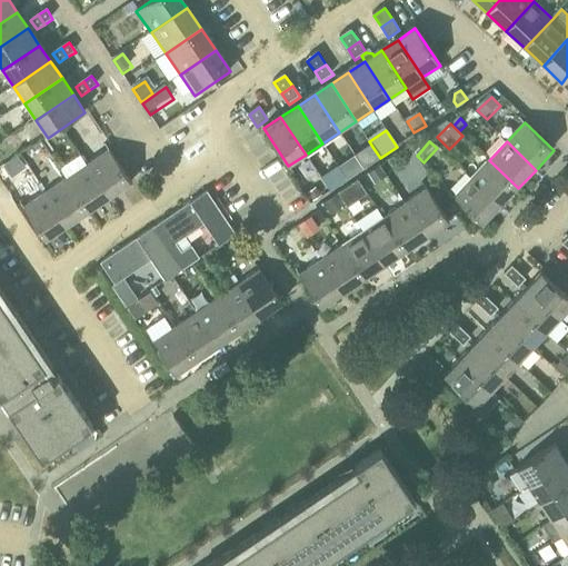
[(372,147),(366,152),(374,164),(380,158),(372,147)]
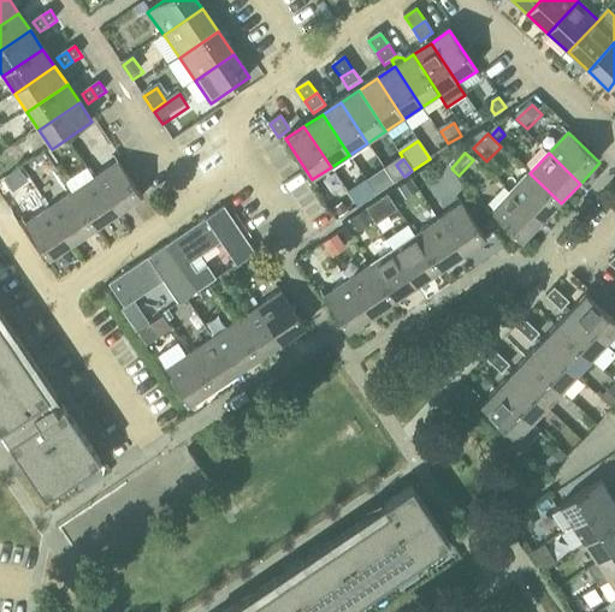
[(94,179),(119,215),(142,200),(118,164),(94,179)]
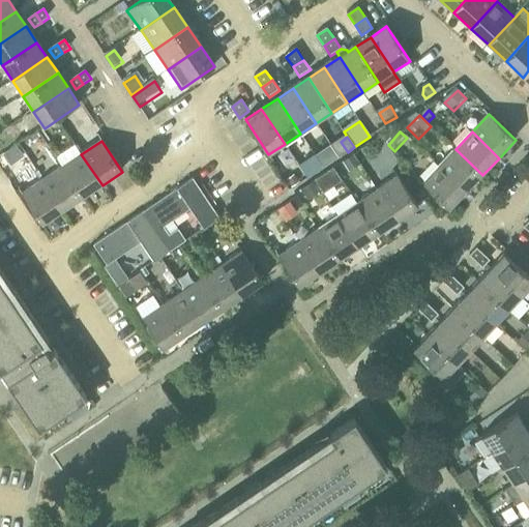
[(332,148),(325,152),(332,163),(339,158),(332,148)]
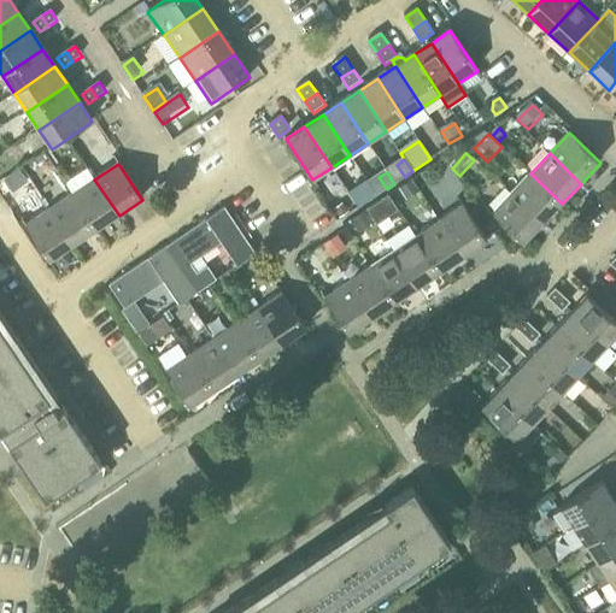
[(511,194),(543,224),(562,204),(531,174),(511,194)]
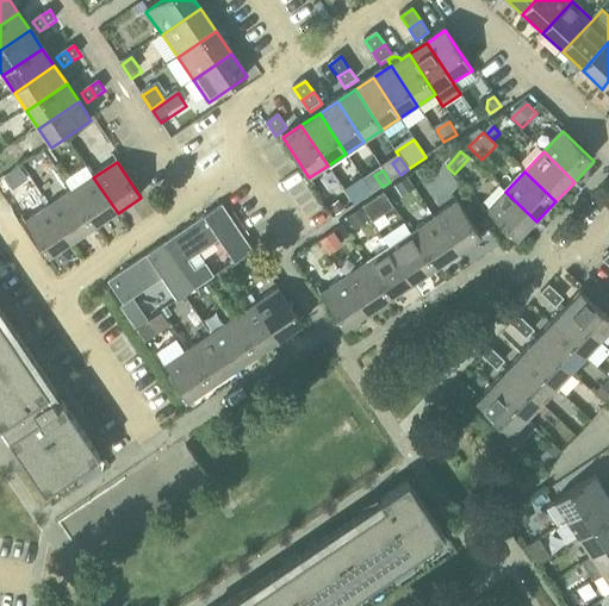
[(118,213),(93,177),(70,193),(95,229),(118,213)]
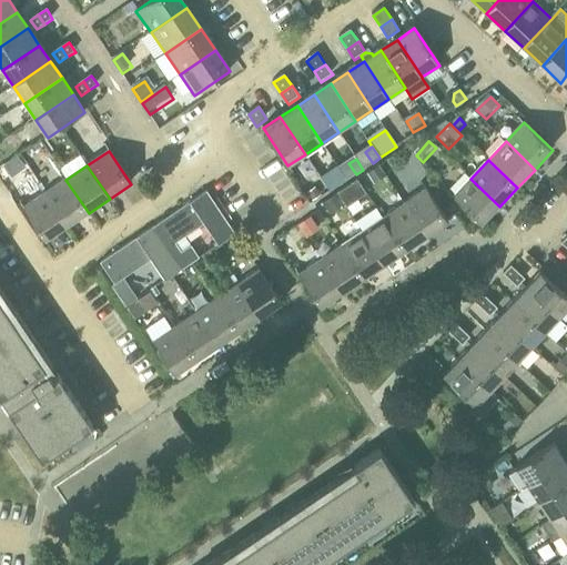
[(380,169),(368,177),(375,187),(387,179),(380,169)]
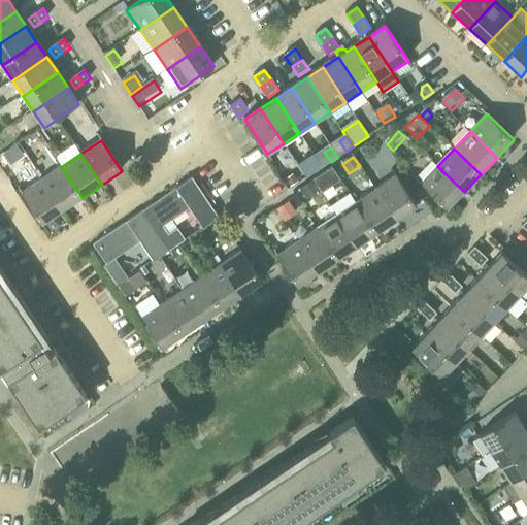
[(311,160),(299,167),(306,178),(319,170),(311,160)]
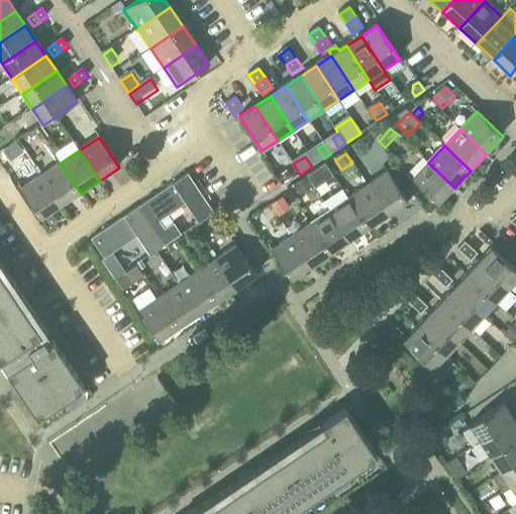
[(454,188),(428,163),(412,180),(438,205),(454,188)]
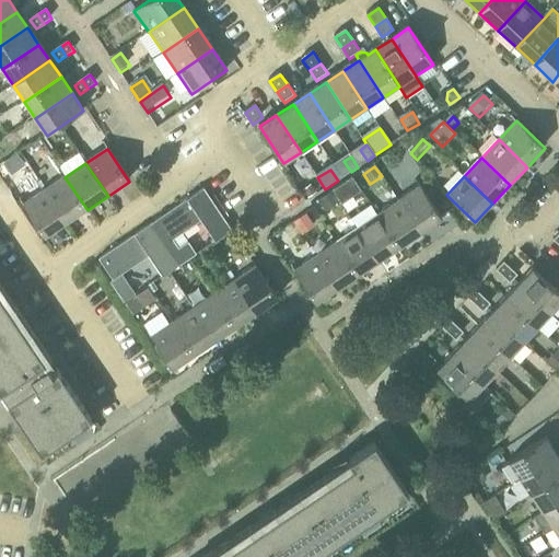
[(88,210),(65,177),(44,190),(67,223),(88,210)]
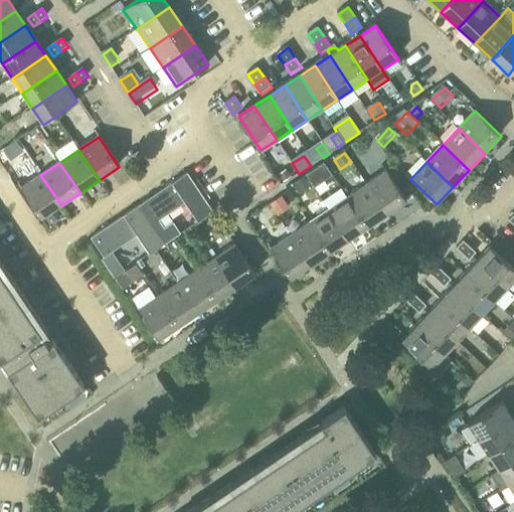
[(325,166),(308,178),(316,192),(335,179),(325,166)]
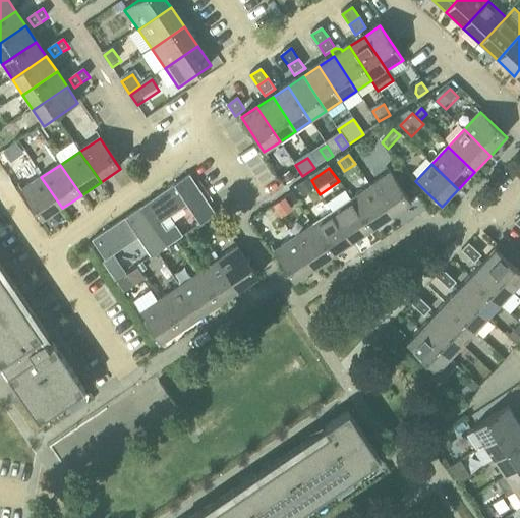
[(370,187),(391,218),(411,205),(391,173),(370,187)]
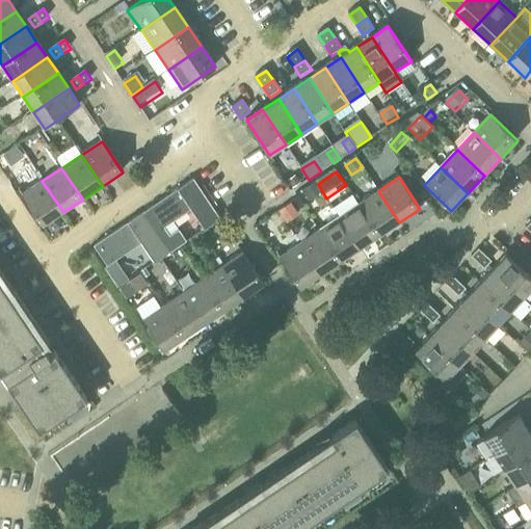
[(296,178),(288,183),(293,191),(301,185),(296,178)]
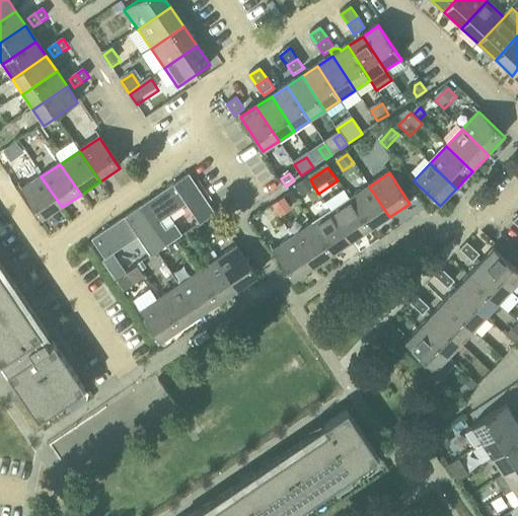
[(190,175),(140,208),(153,228),(166,247),(182,236),(175,225),(166,230),(161,222),(187,205),(200,225),(215,214),(190,175)]
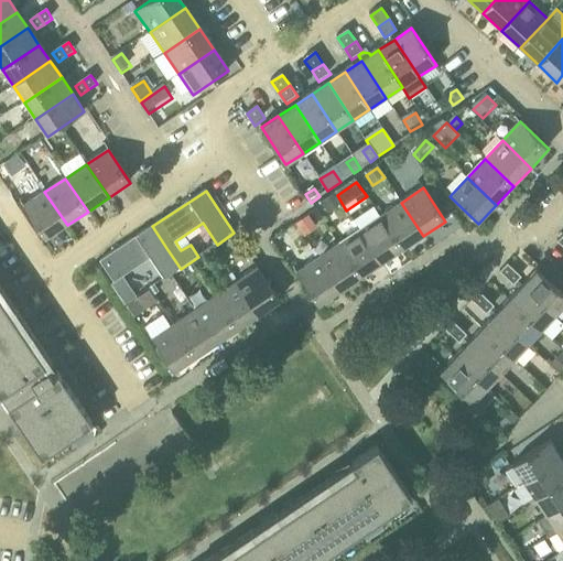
[(67,225),(44,192),(23,207),(45,240),(67,225)]
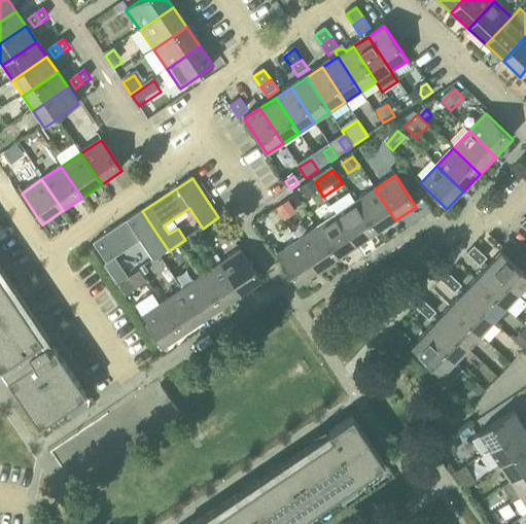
[(313,183),(301,191),(307,202),(320,193),(313,183)]
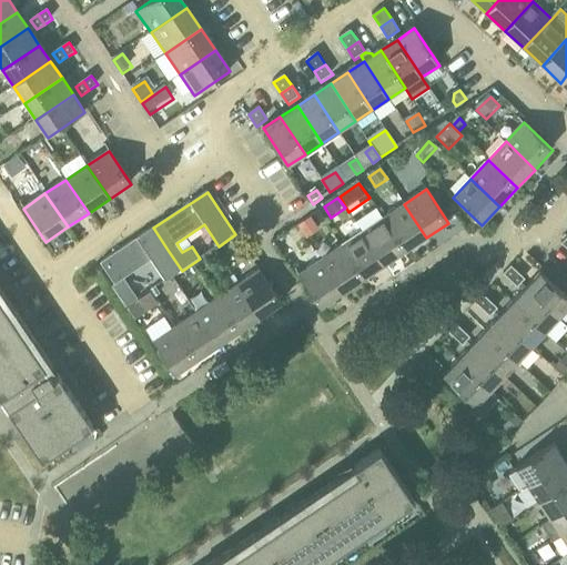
[(426,238),(404,204),(383,219),(405,252),(426,238)]
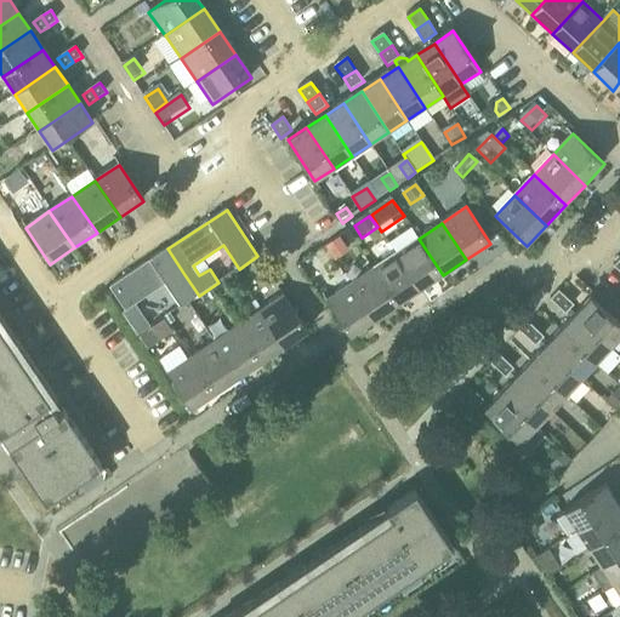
[(443,275),(419,239),(396,253),(421,290),(443,275)]
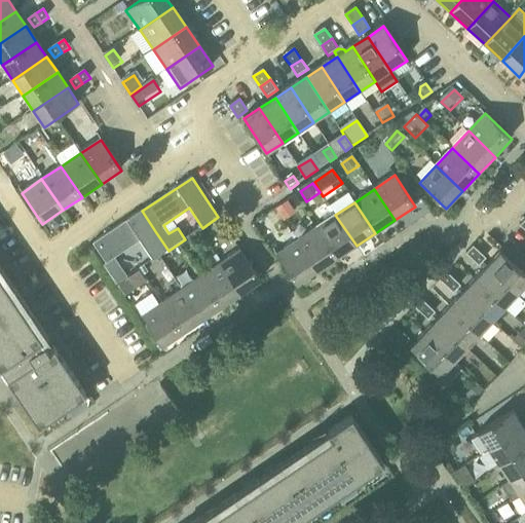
[(289,203),(276,212),(286,224),(297,216),(289,203)]
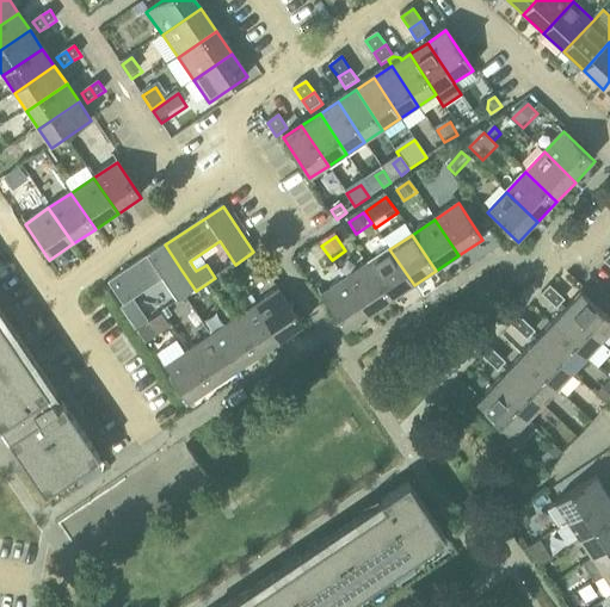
[(180,268),(165,245),(108,284),(123,307),(162,279),(178,303),(196,291),(180,267),(180,268)]
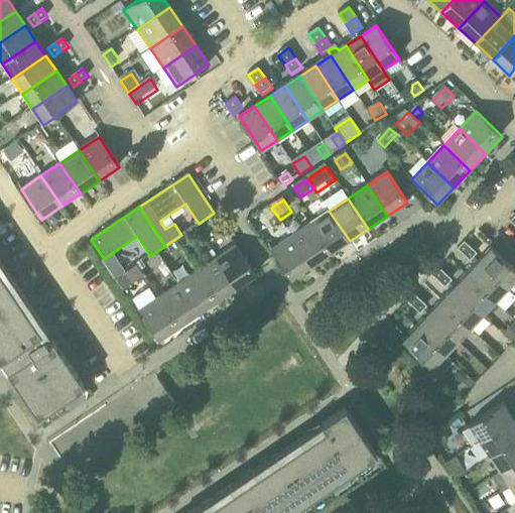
[(350,241),(329,211),(309,224),(331,254),(350,241)]
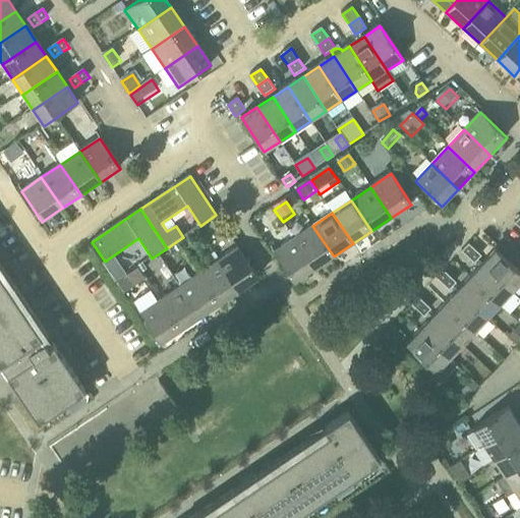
[(334,256),(312,226),(294,239),(314,270),(334,256)]
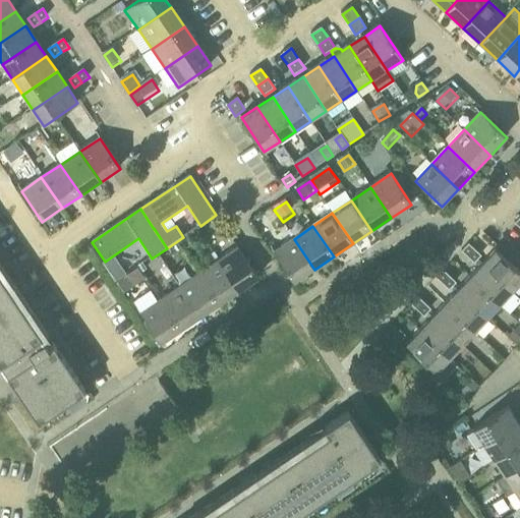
[(314,270),(294,239),(274,252),(294,283),(314,270)]
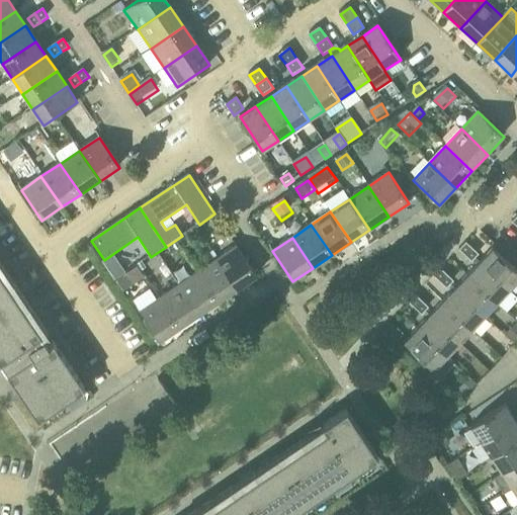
[(465,257),(472,249),(466,243),(459,250),(465,257)]
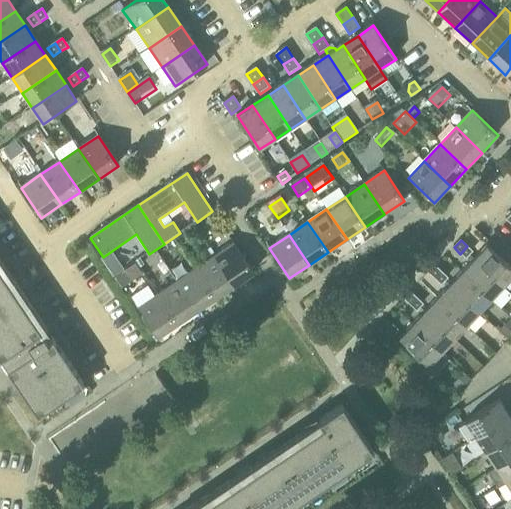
[(214,257),(234,287),(254,274),(234,244),(214,257)]
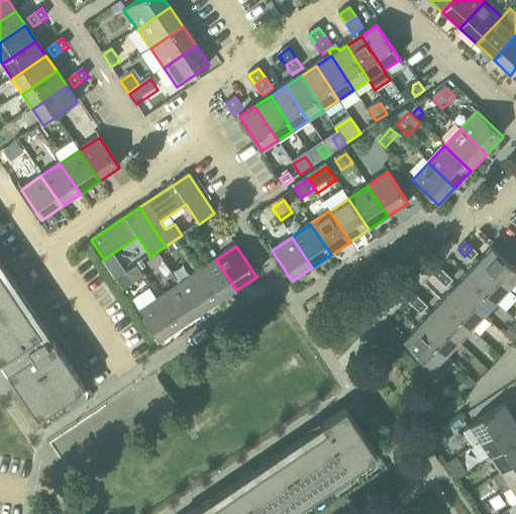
[(472,248),(465,257),(471,263),(478,254),(472,248)]
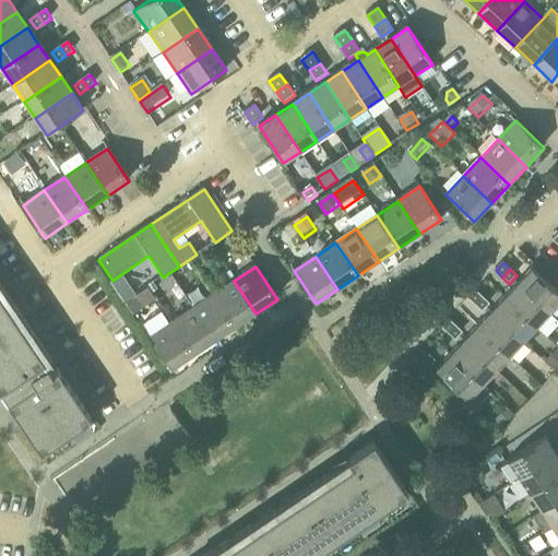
[(518,284),(550,314),(557,305),(557,292),(532,269),(518,284)]
